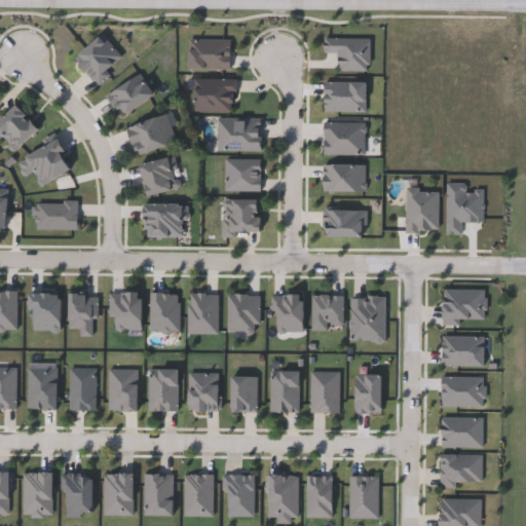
[(108,95),(141,72),(156,95),(123,117),(108,95)]
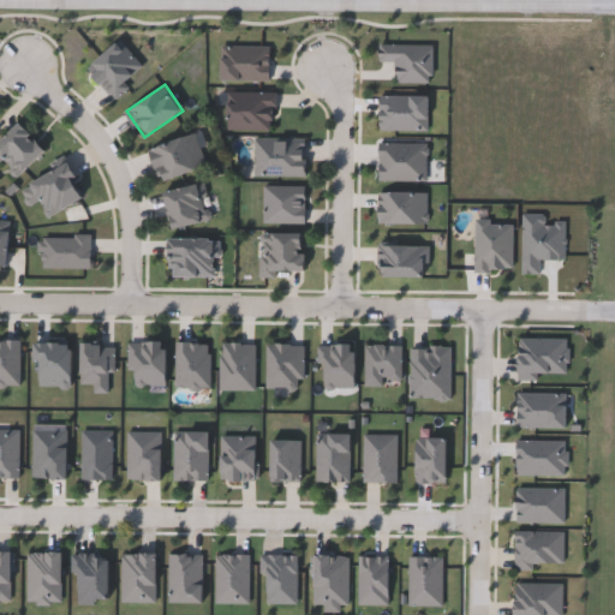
[(0,159),(0,142),(19,123),(46,149),(18,177),(0,159)]
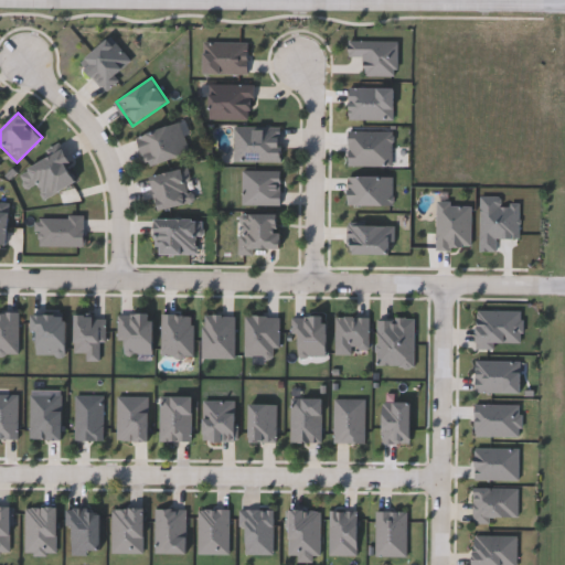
[(138,137),(178,121),(190,152),(149,168),(138,137)]
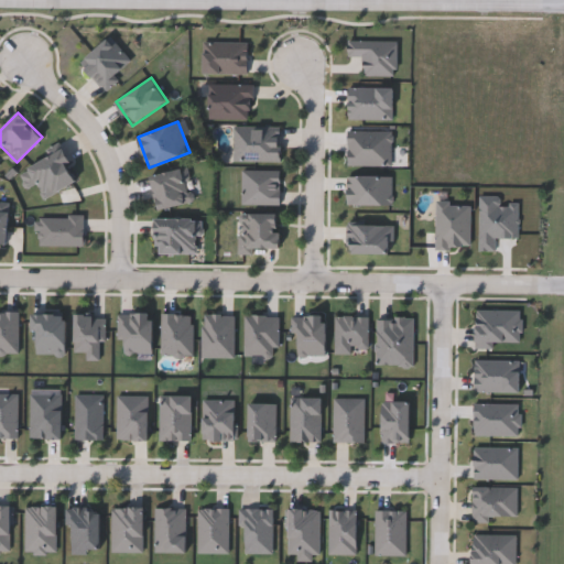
[(281,162),(232,162),(232,126),(281,126),(281,162)]
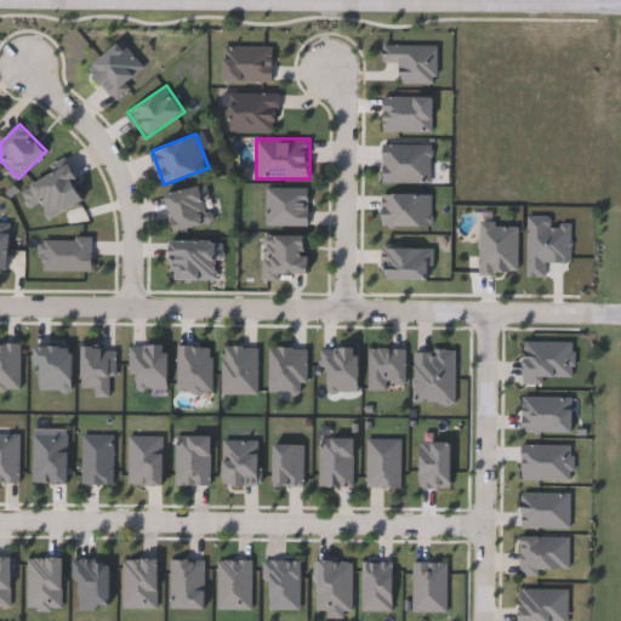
[(47,218),(40,204),(29,209),(18,186),(70,161),(87,199),(47,218)]
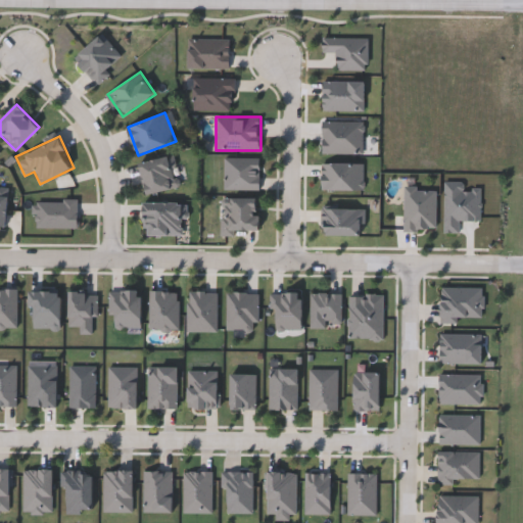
[(179,188),(146,194),(140,162),(174,156),(179,188)]
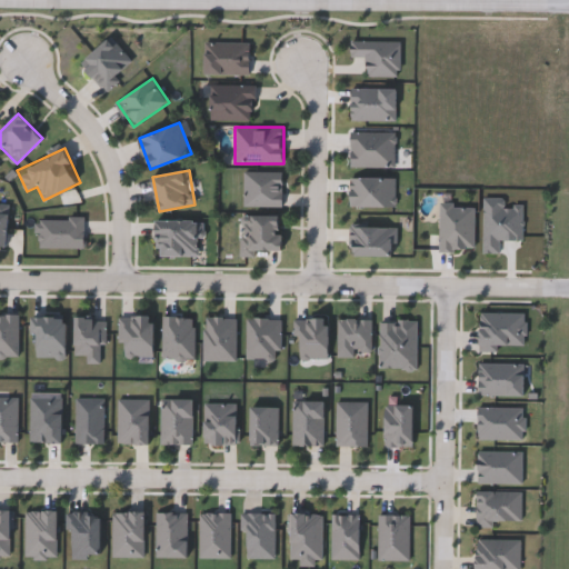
[(482,255),(482,198),(506,198),(506,206),(523,206),(523,240),(500,240),(500,255),(482,255)]
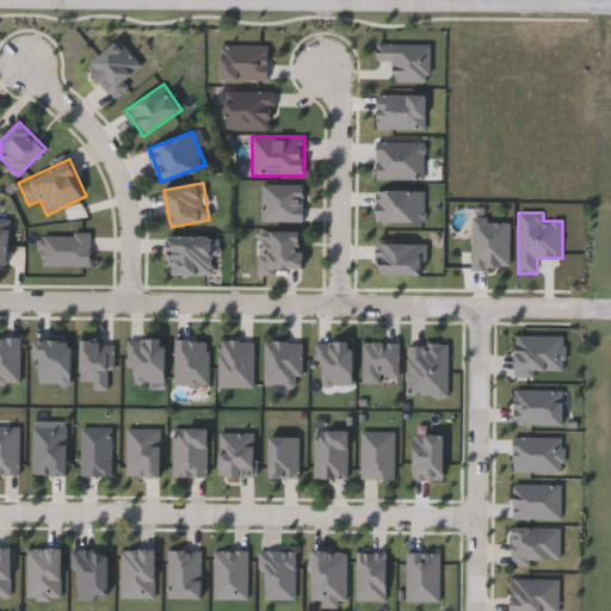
[(7,265),(0,264),(0,222),(11,223),(7,265)]
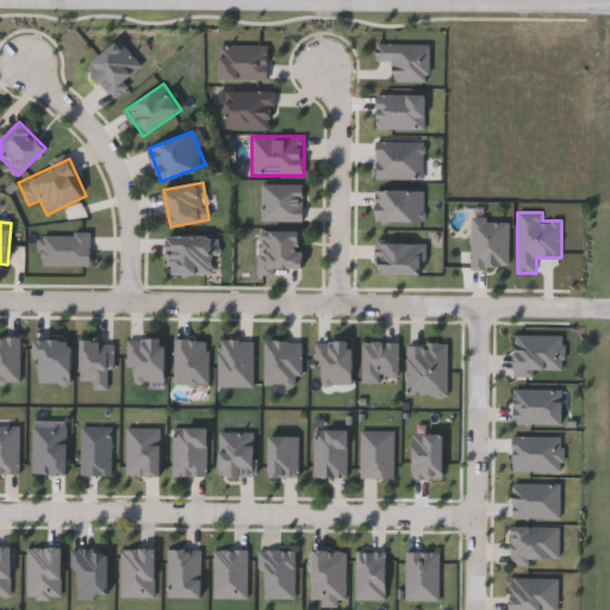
[(259,273),(259,232),(303,232),(303,273),(259,273)]
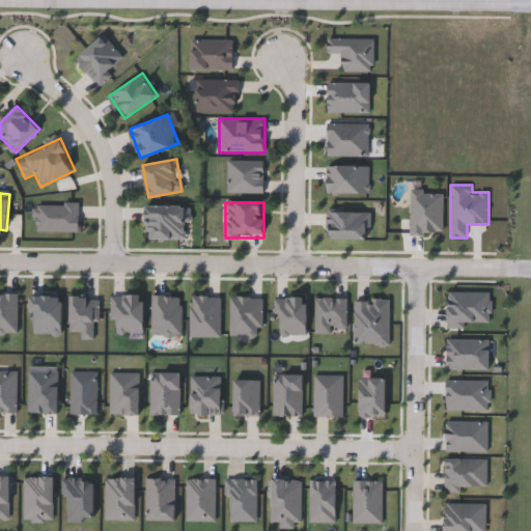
[(186,240),(146,240),(146,205),(186,205),(186,240)]
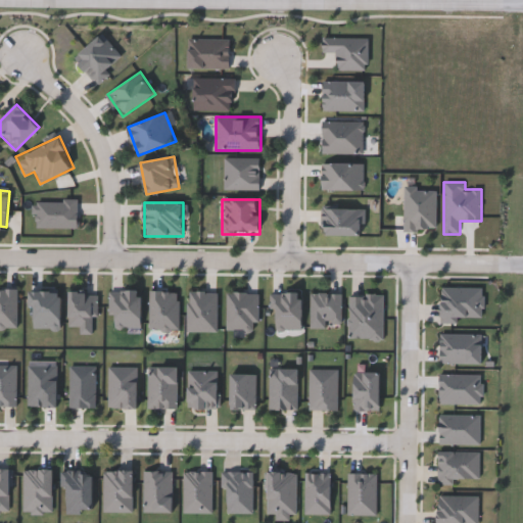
[(342,293),(342,327),(308,327),(308,293),(342,293)]
